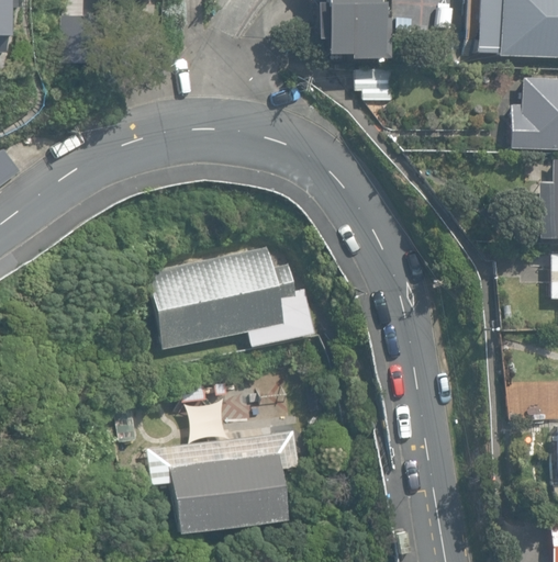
[(0,0),(0,32),(10,33),(10,0),(0,0)]
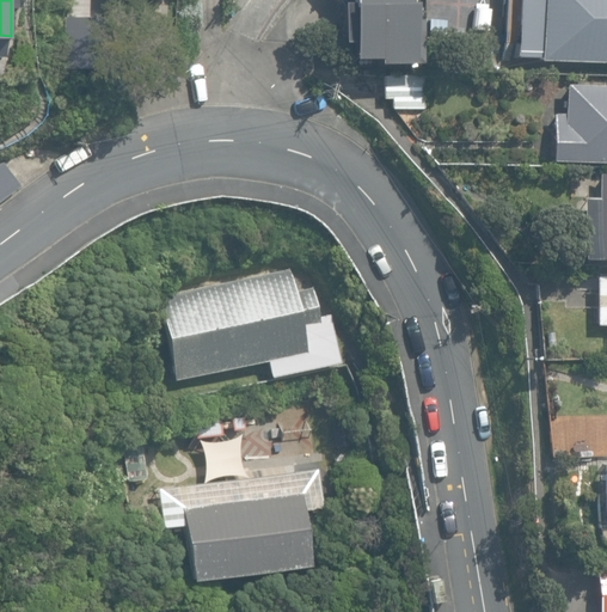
[(415,0),(354,0),(354,1),(338,1),(339,42),(349,42),(350,60),(379,59),(379,66),(423,65),(421,1),(415,1),(415,0)]
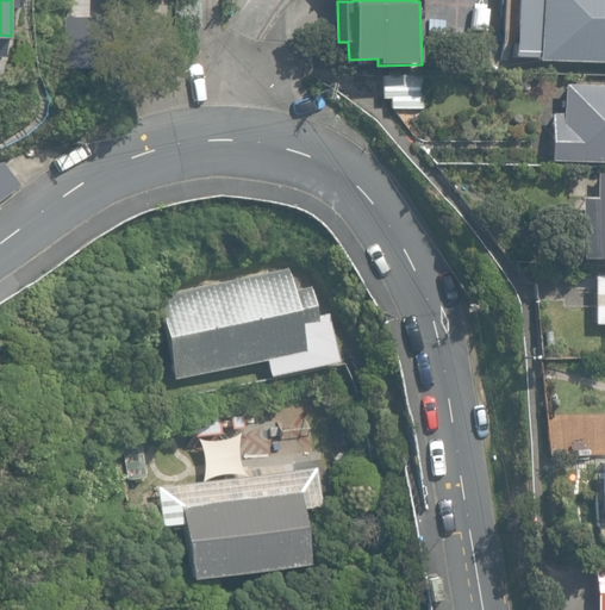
[(538,62),(604,64),(604,0),(505,0),(504,42),(516,42),(515,57),(538,58),(538,62)]
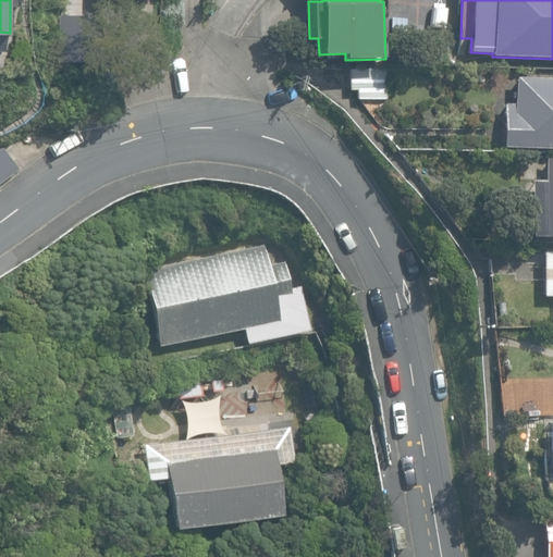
[(60,63),(98,65),(100,20),(62,17),(60,63)]
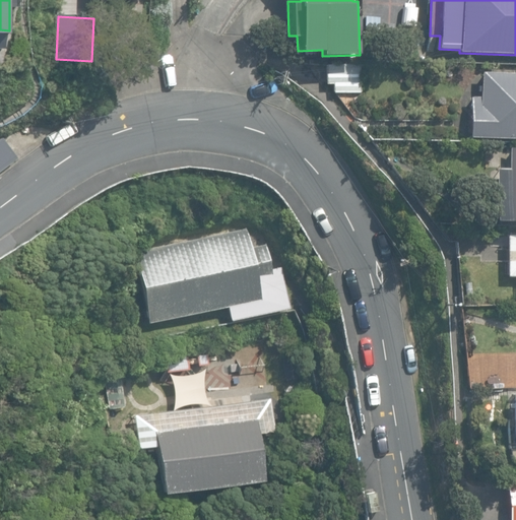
[(336,92),(365,92),(365,66),(329,65),(329,84),(336,84),(336,92)]
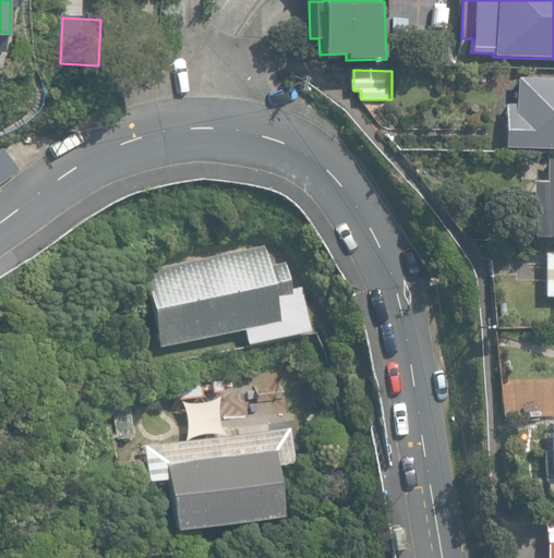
[(553,79),(519,77),(518,105),(507,104),(506,146),(553,148),(553,79)]
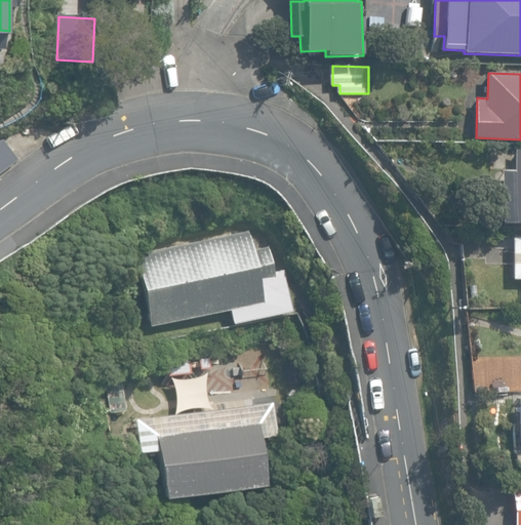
[(0,142),(0,175),(21,160),(4,138),(0,142)]
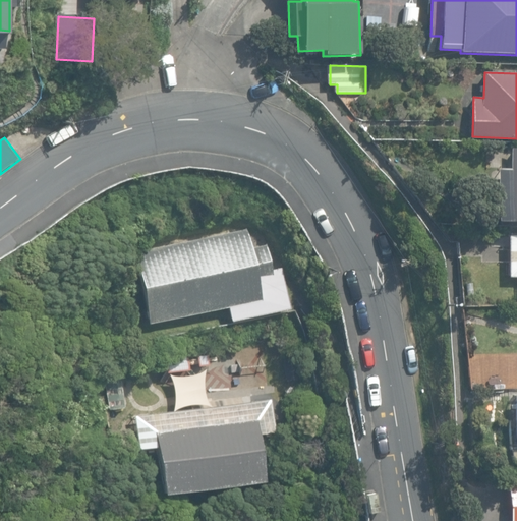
[(516,148),(513,148),(512,169),(501,169),(499,221),(516,221),(516,148)]
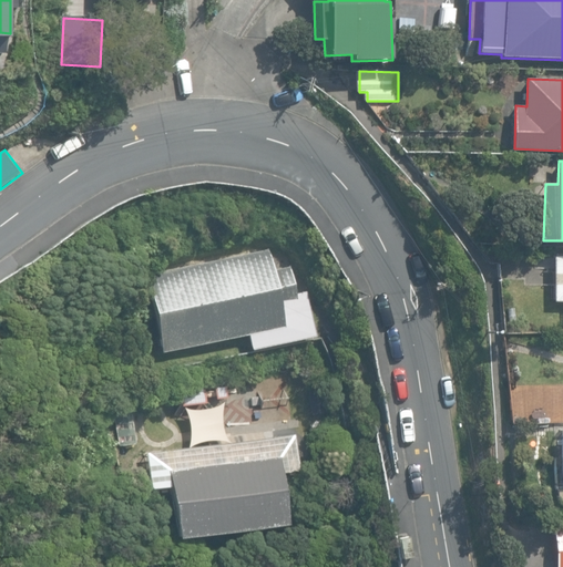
[(146,275),(162,352),(249,333),(253,350),(317,337),(307,291),(298,292),(293,265),(276,269),(272,249),(146,275)]
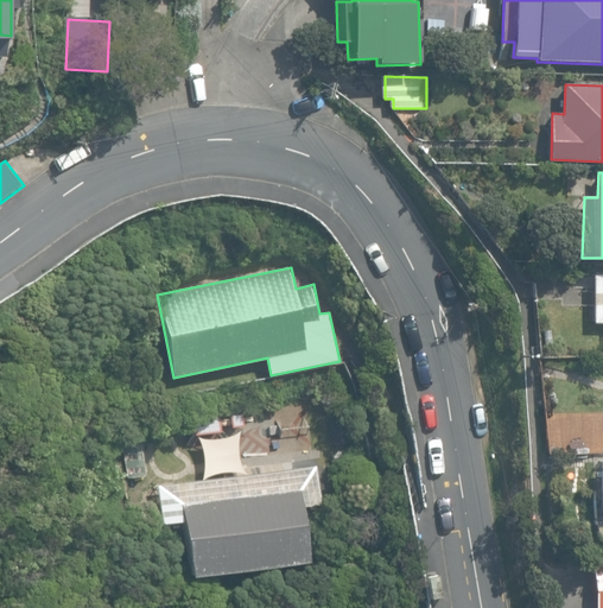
[(184,521),(191,575),(311,561),(304,507),(325,505),(319,464),(160,485),(165,524),(184,521)]
